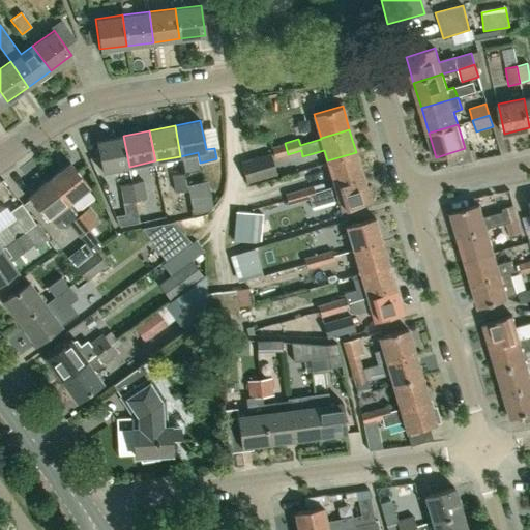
[(102,172),(129,167),(123,136),(96,141),(102,172)]
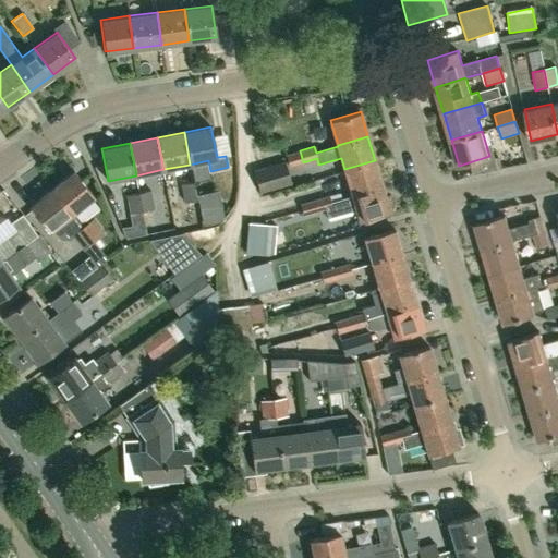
[(289,167),(303,162),(300,150),(284,155),(289,167)]
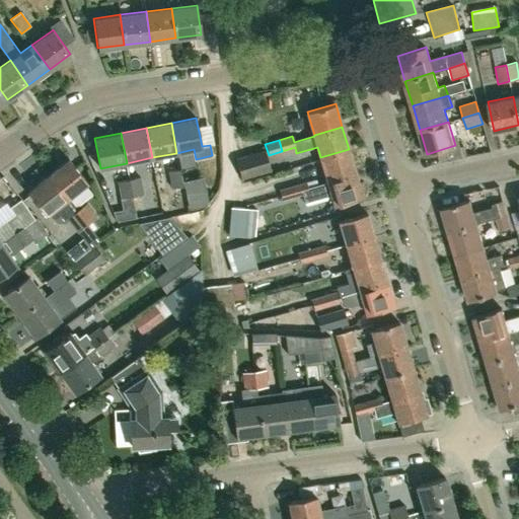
[(327,180),(356,172),(349,149),(320,157),(327,180)]
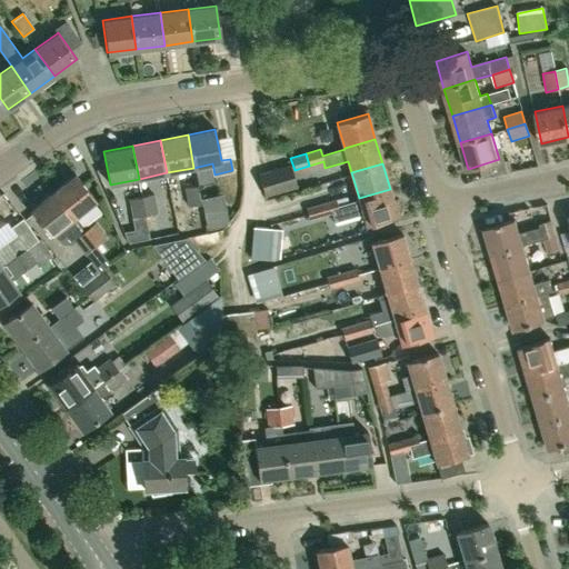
[(265,197),(297,187),(290,165),(259,173),(265,197)]
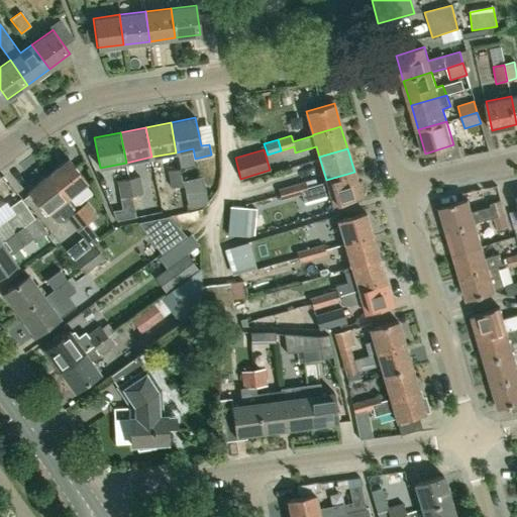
[(48,173),(68,198),(87,182),(68,158),(48,173)]
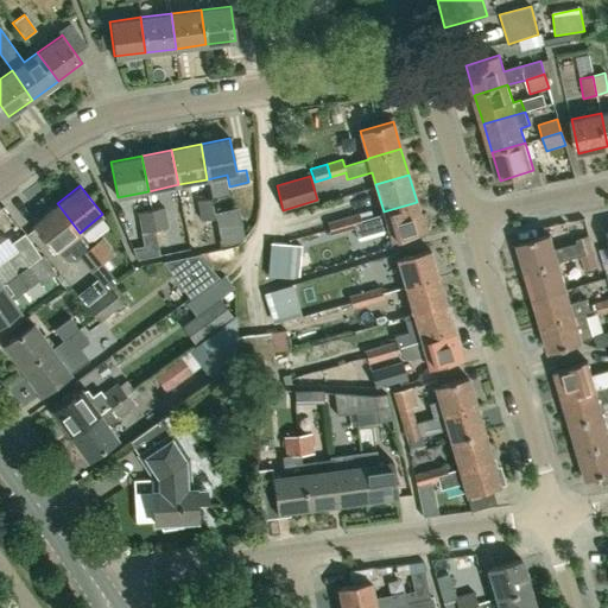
[(200,220),(214,217),(210,197),(196,201),(200,220)]
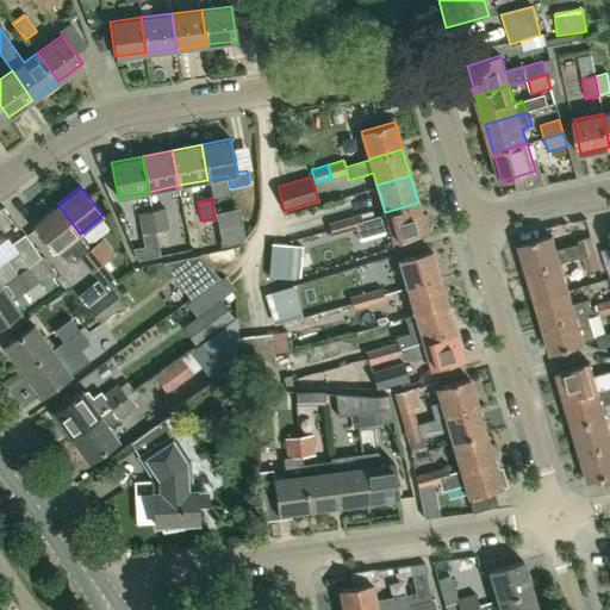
[(418,203),(385,212),(386,215),(361,222),(359,213),(344,218),(348,230),(355,229),(358,238),(390,230),(393,240),(427,230),(418,203)]
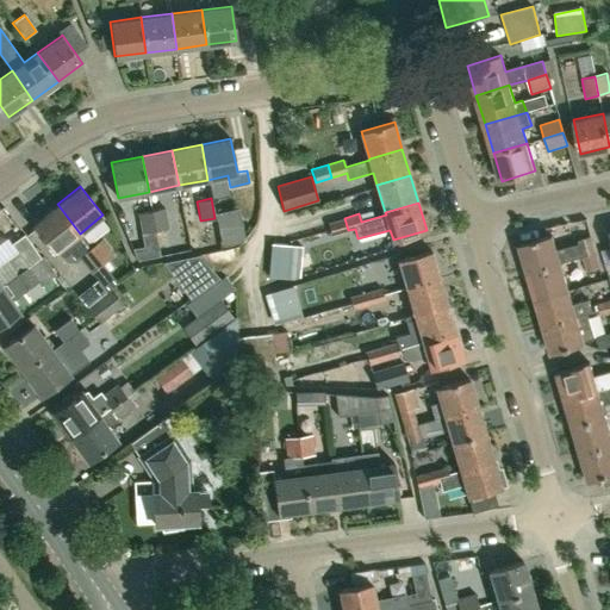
[(78,235),(80,234),(57,204),(32,225),(55,253),(57,251),(66,261),(76,262),(80,260),(91,274),(92,273),(98,280),(106,291),(111,287),(118,281),(104,262),(91,247),(89,248),(78,235)]
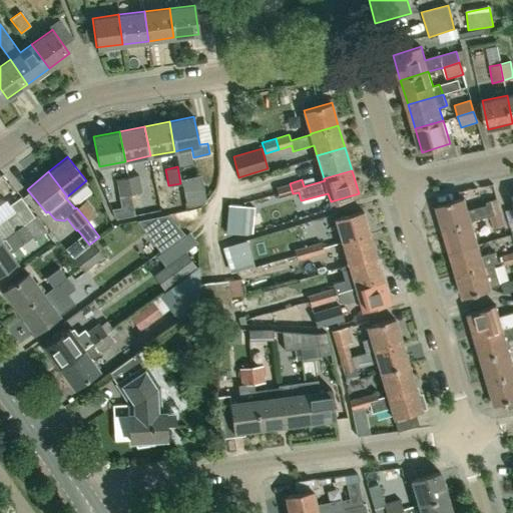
[(127,176),(130,193),(142,191),(139,174),(127,176)]
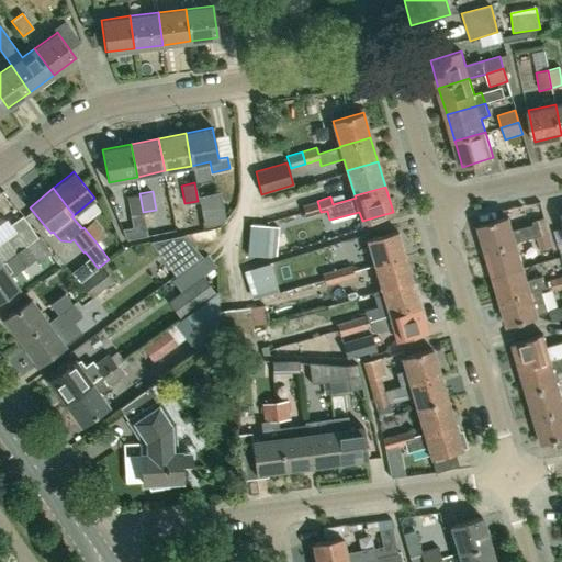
[(127,195),(131,214),(143,212),(139,193),(127,195)]
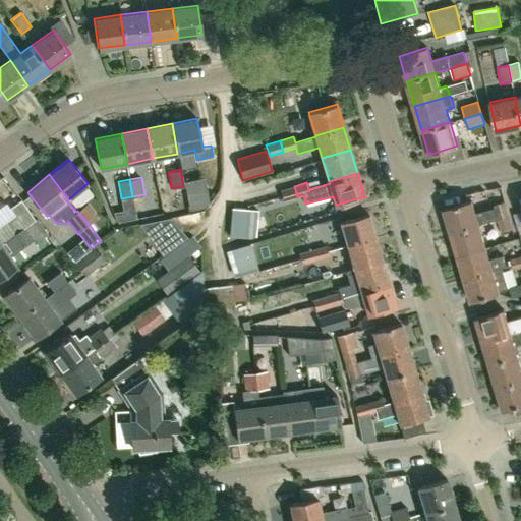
[(297,196),(294,186),(280,190),(283,200),(297,196)]
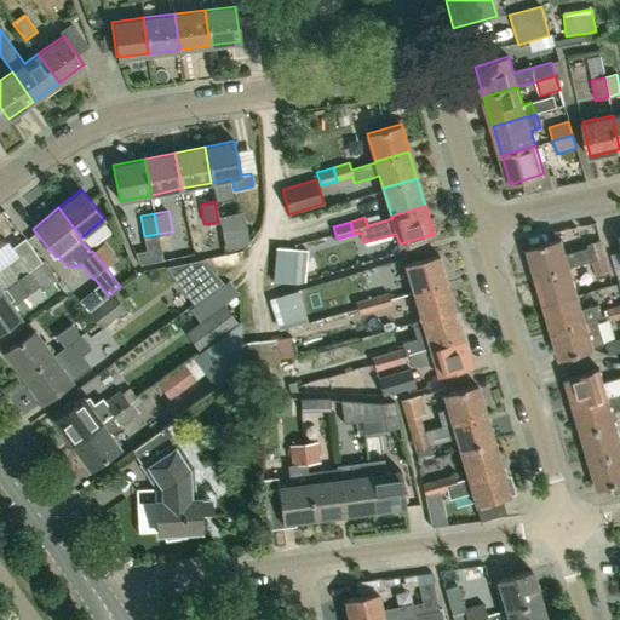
[(248,241),(246,229),(223,233),(227,250),(246,246),(248,241)]
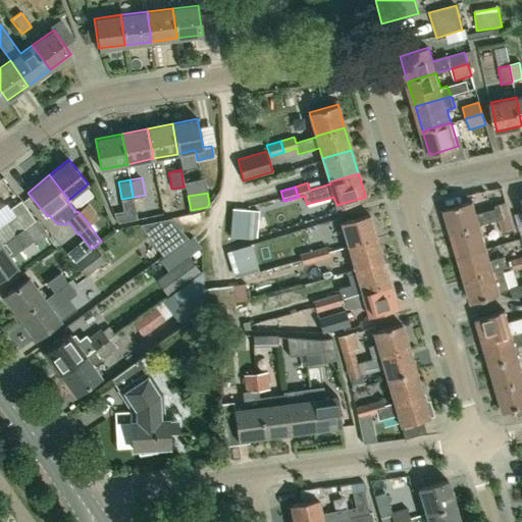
[(500,218),(510,215),(506,201),(496,204),(497,207),(477,213),(473,200),(445,208),(452,231),(480,224),(500,218)]
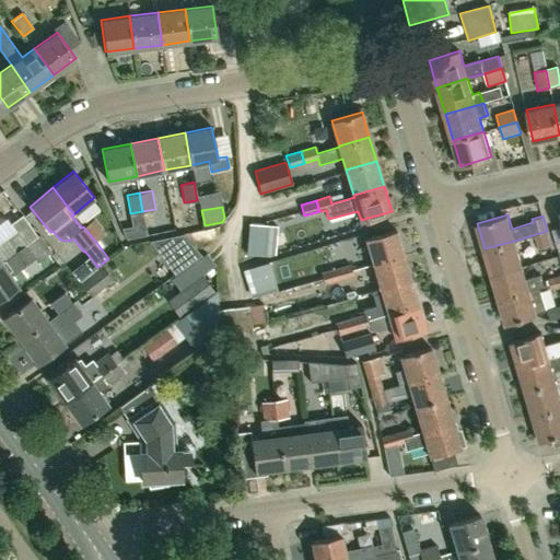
[(0,264),(37,236),(22,216),(11,223),(16,231),(15,232),(8,220),(0,224),(0,236),(3,241),(0,243),(0,264)]
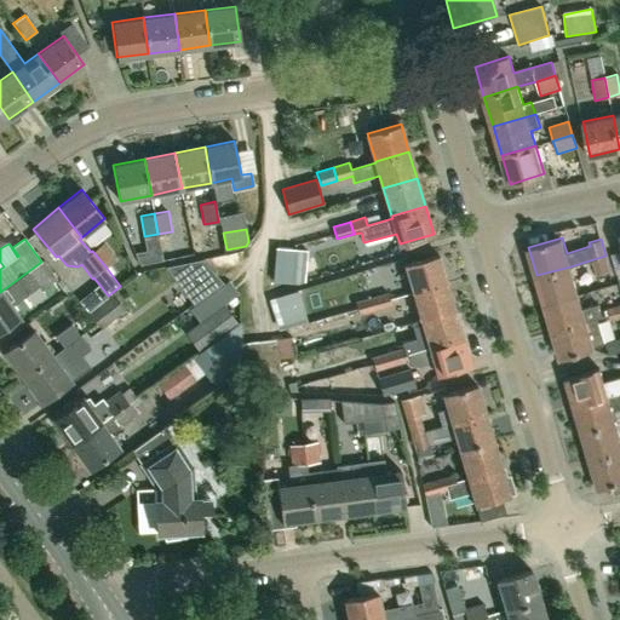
[(92,251),(105,267),(114,260),(102,244),(92,251)]
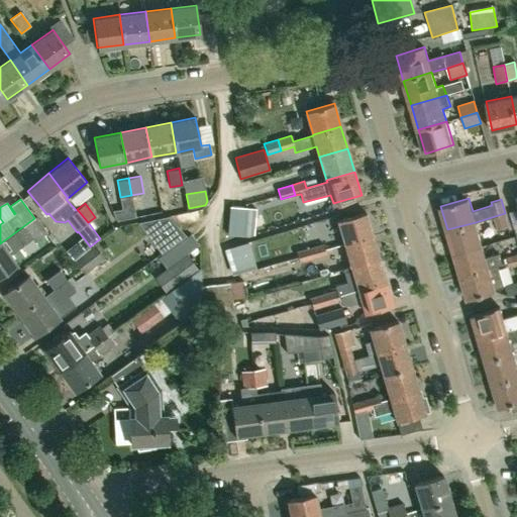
[(247,237),(250,208),(230,207),(228,235),(247,237)]
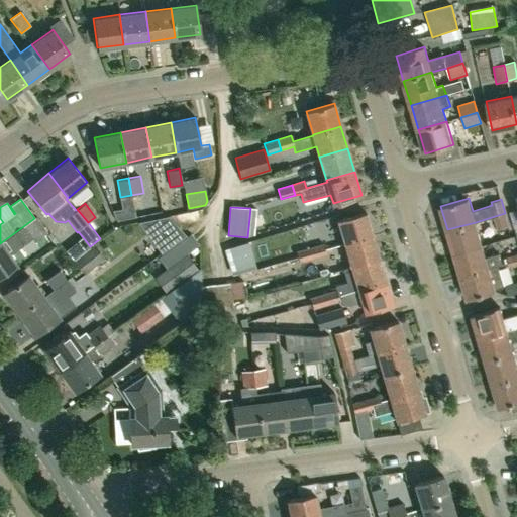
[(345,242),(373,234),(367,212),(338,220),(345,242)]
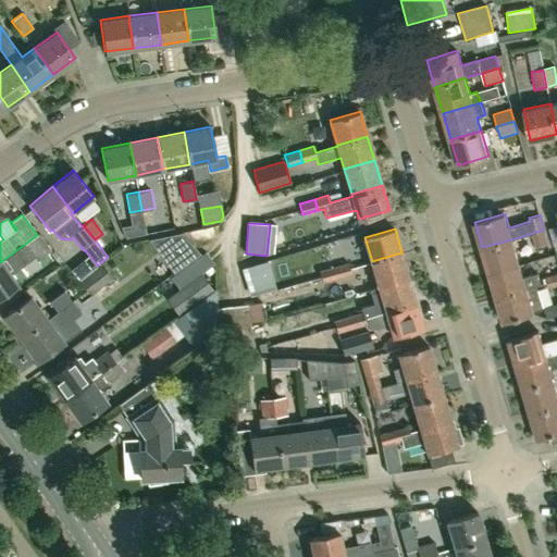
[(544,230),(533,233),(537,247),(548,244),(544,230)]
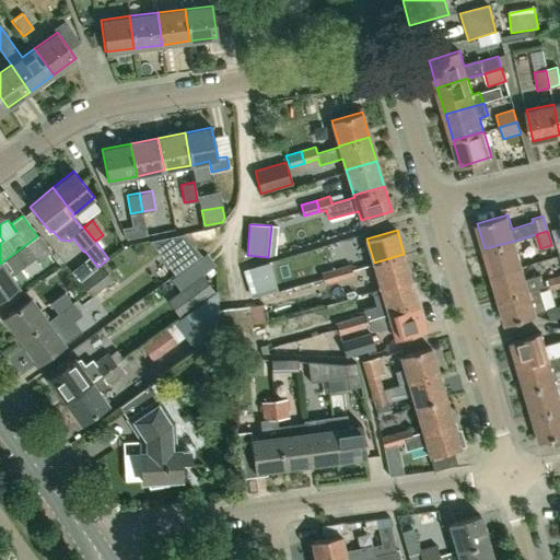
[(37,236),(0,264),(0,298),(19,286),(11,276),(23,267),(36,258),(38,261),(51,253),(38,235),(37,236)]
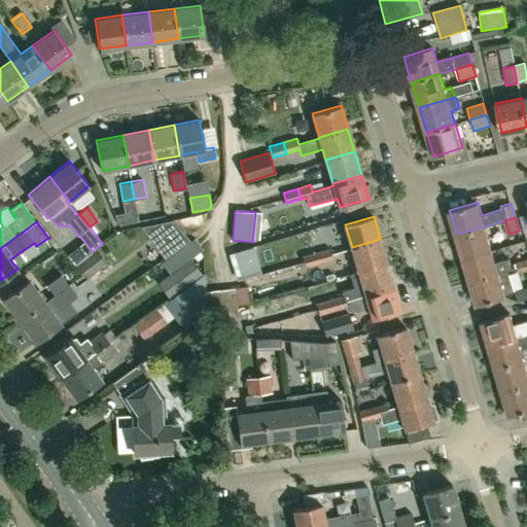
[(462,257),(491,249),(485,226),(456,234),(462,257)]
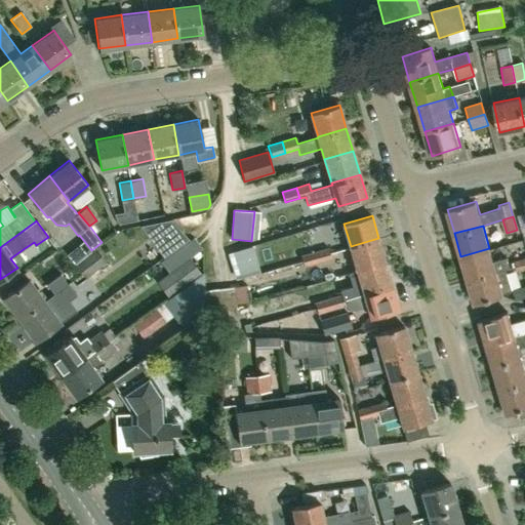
[(190,257),(201,248),(193,237),(161,261),(169,272),(182,264),(190,257)]
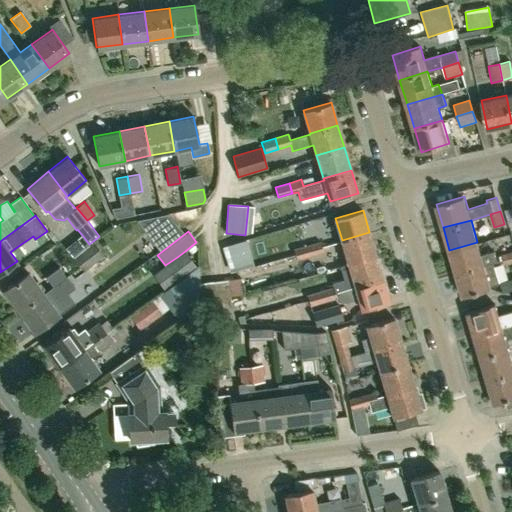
[(348,263),(376,254),(369,232),(342,240),(348,263)]
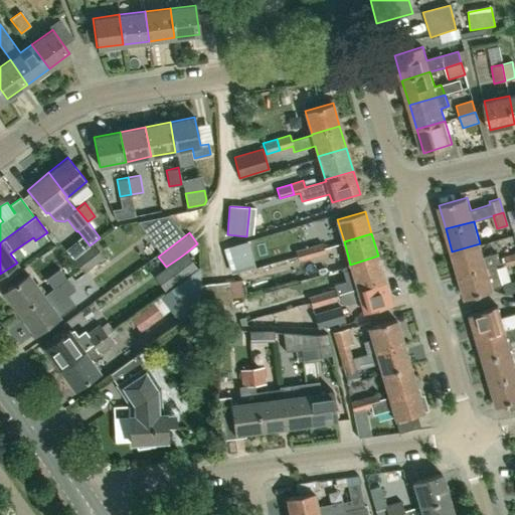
[(82,236),(66,249),(73,259),(81,252),(90,245),(82,236)]
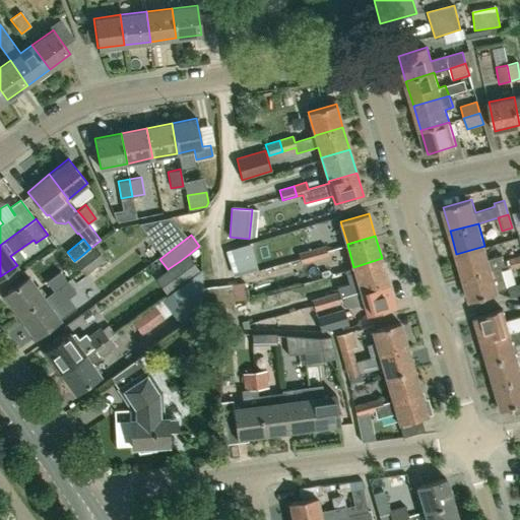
[(258,269),(257,242),(239,243),(240,270),(258,269)]
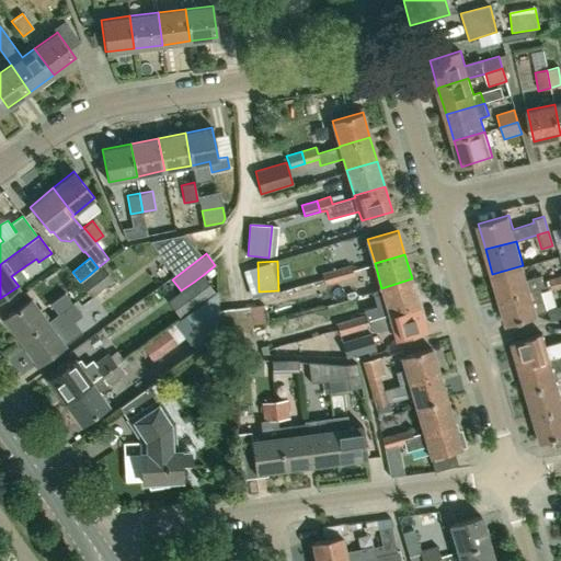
[(102,264),(98,267),(89,275),(79,284),(91,298),(114,279),(102,264)]
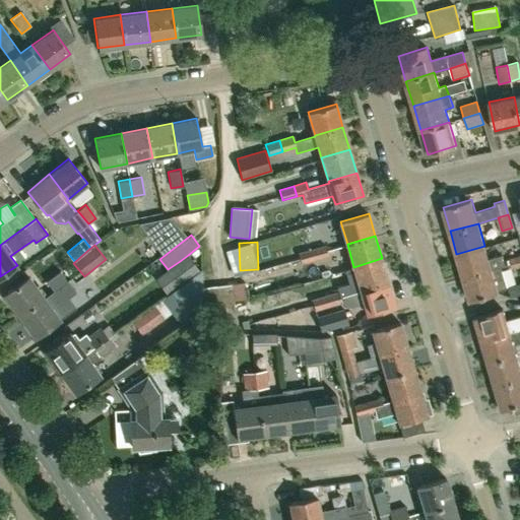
[(313,249),(316,260),(327,257),(324,246),(313,249)]
